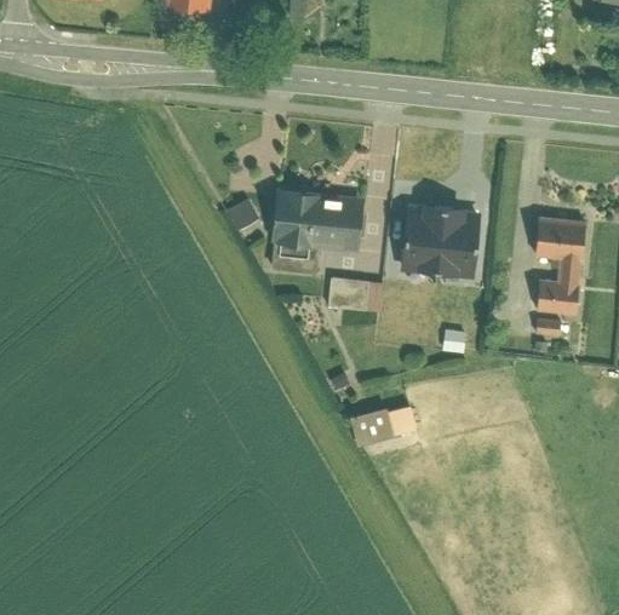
[(362,200),(278,191),(273,240),(356,248),(362,200)]
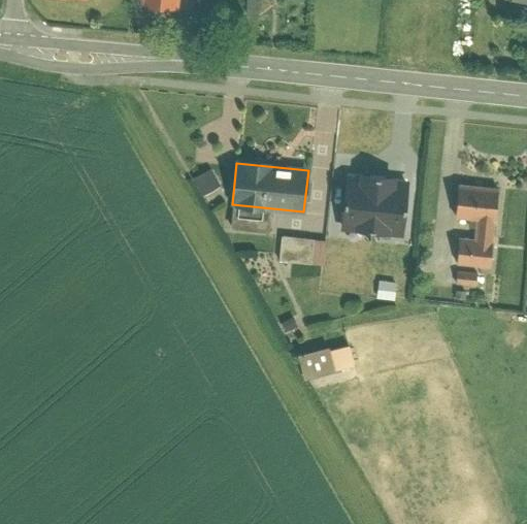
[(221,187),(211,170),(193,181),(202,197),(221,187)]
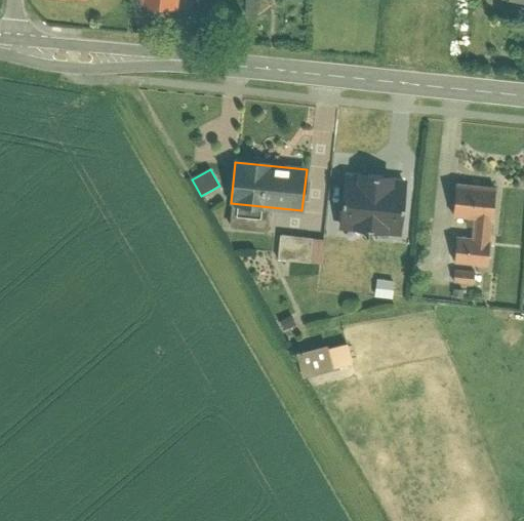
[(386,178),(344,174),(340,205),(358,206),(383,209),(386,178)]
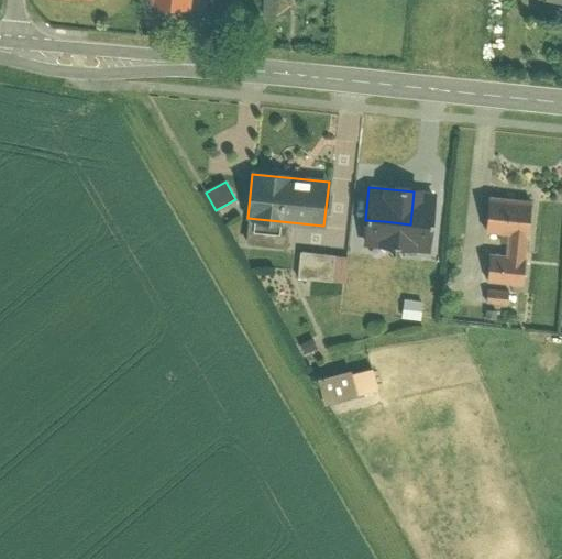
[(533,204),(492,199),(488,231),(507,232),(530,234),(533,204)]
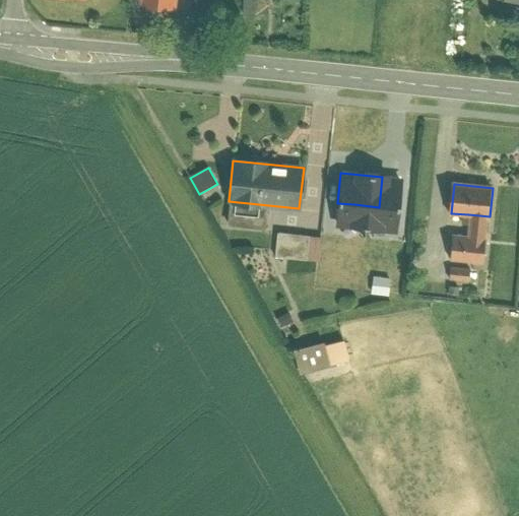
[(351,230),(354,204),(337,203),(334,229),(351,230)]
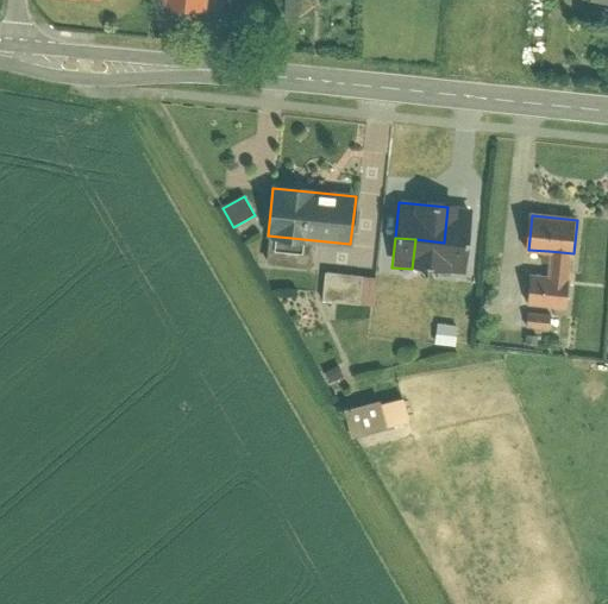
[(574,253),(549,251),(546,277),(572,280),(574,253)]
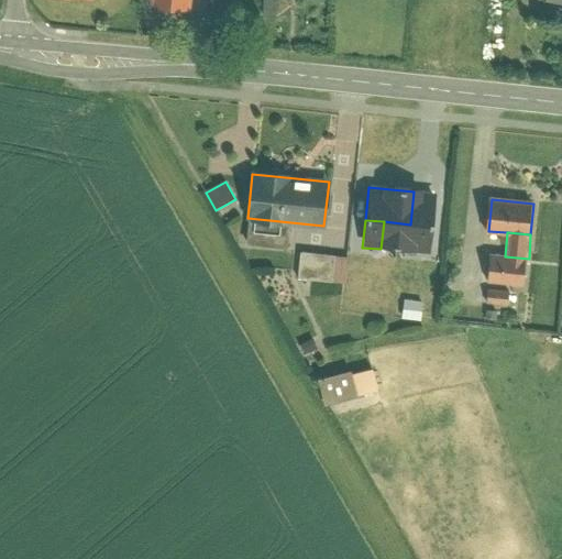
[(359,276),(410,281),(412,253),(381,249),(362,248),(359,276)]
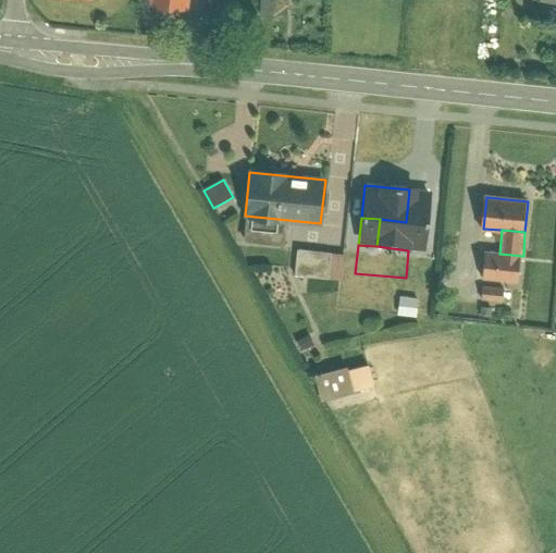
[(341,255),(296,249),(294,275),(337,280),(341,255)]
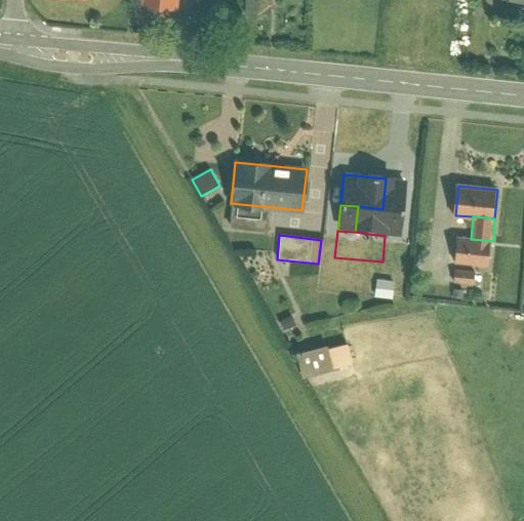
[(456,238),(454,264),(490,267),(493,241),(471,239),(456,238)]
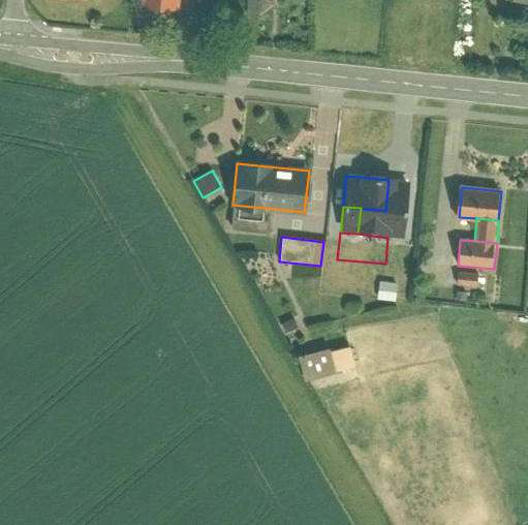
[(482,275),(459,273),(458,287),(480,289),(482,275)]
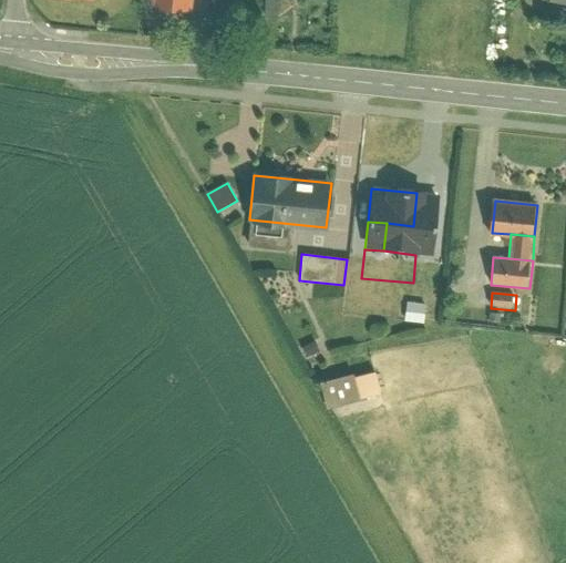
[(412,304),(412,323),(431,323),(431,304),(412,304)]
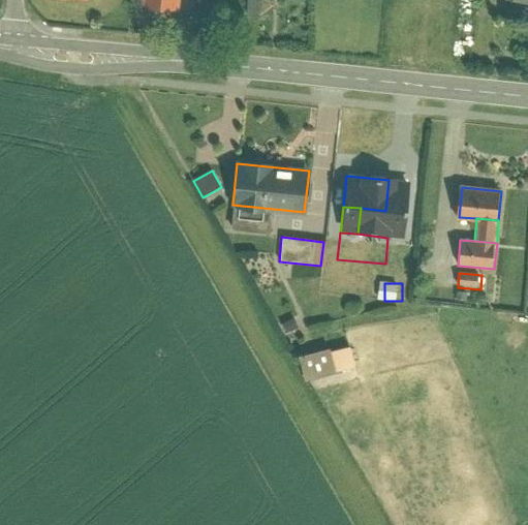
[(329,348),(296,357),(302,382),(336,373),(331,353),(329,348)]
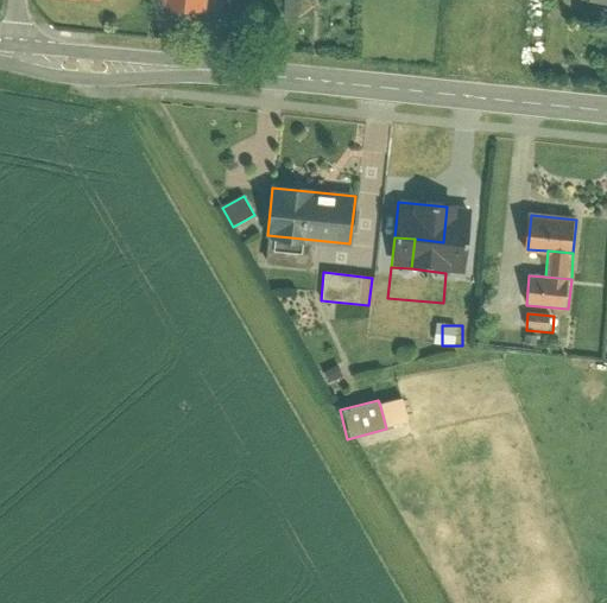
[(402,400),(380,406),(386,429),(408,423),(402,400)]
